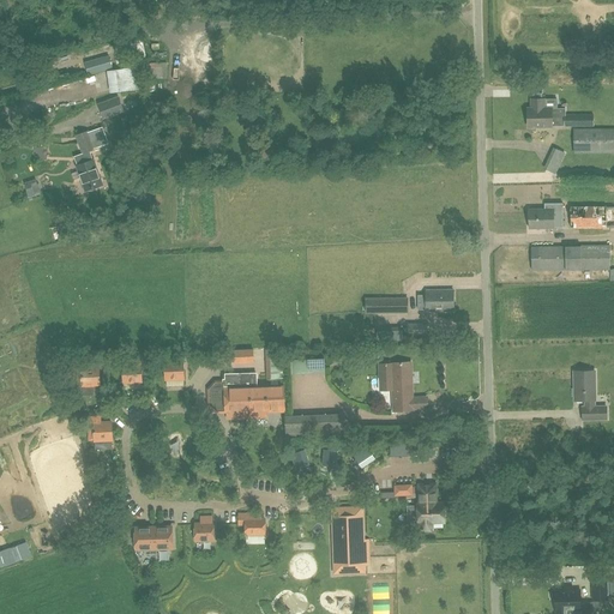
[(132,62),(146,59),(143,37),(127,41),(132,62)]
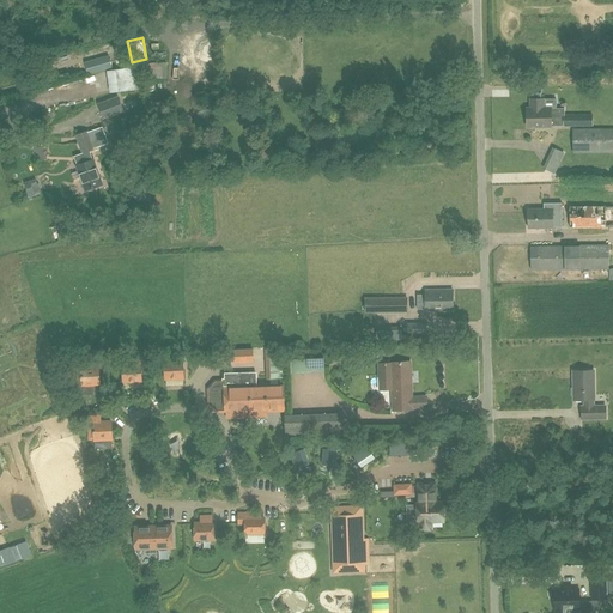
[(91,73),(109,67),(107,56),(87,62),(91,73)]
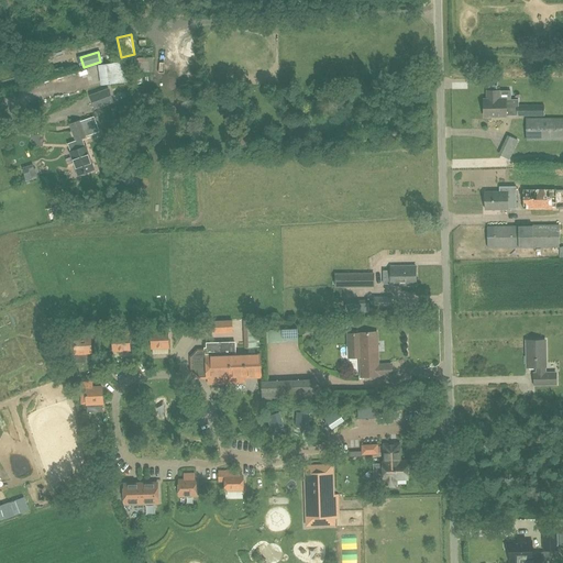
[(135,73),(150,72),(148,57),(135,57),(135,73)]
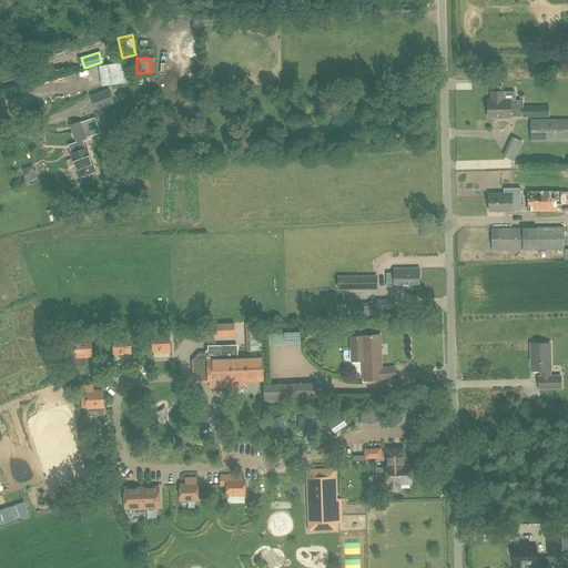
[(97,111),(115,103),(110,89),(91,95),(97,111)]
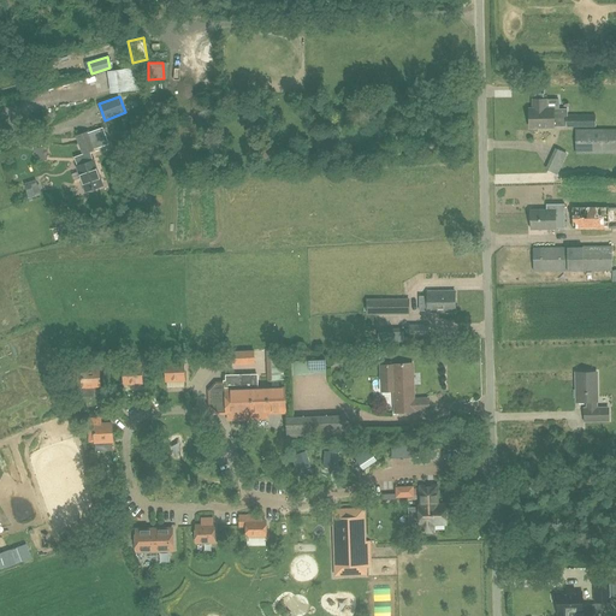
[(531,108),(531,126),(555,126),(568,125),(568,126),(597,125),(597,114),(580,114),(568,114),(568,108),(548,108),(546,99),(534,99),(534,108),(531,108)]
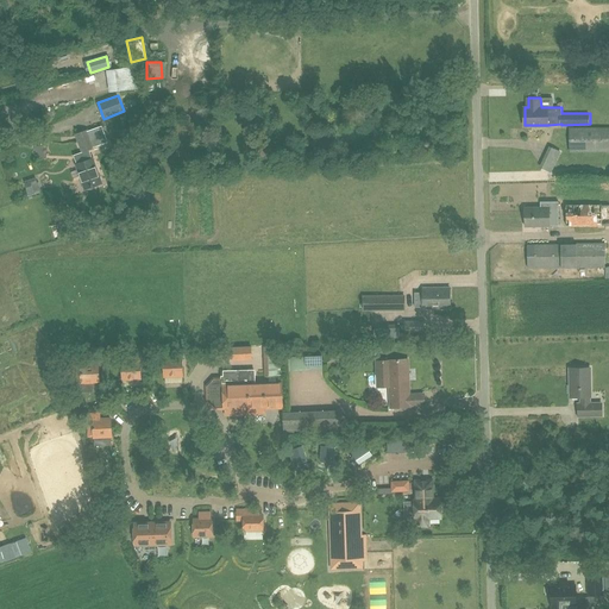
[(108,143),(102,126),(88,131),(88,130),(76,135),(82,152),(94,149),(94,148),(108,143)]
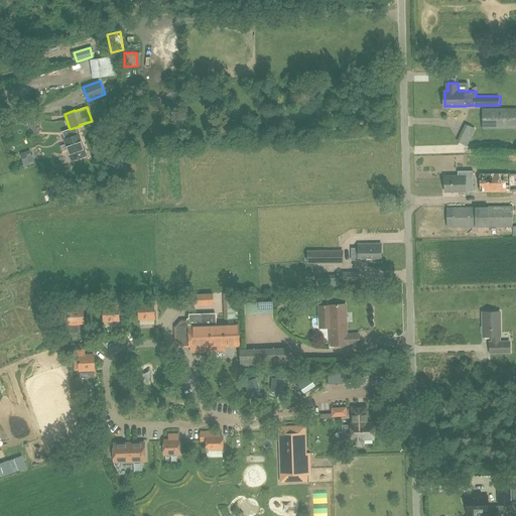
[(483,128),(515,127),(515,108),(483,109),(483,128)]
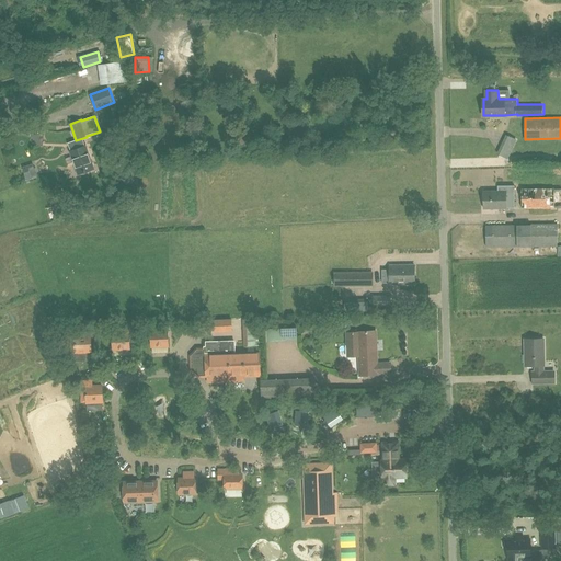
[(248,150),(247,135),(239,135),(239,150),(248,150)]
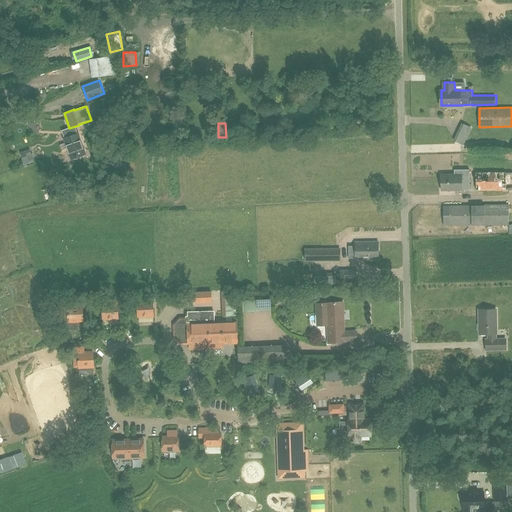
[(469,146),(476,128),(468,124),(461,142),(469,146)]
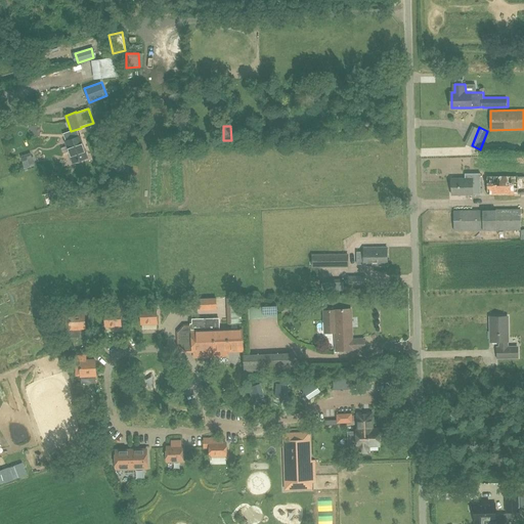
[(73,163),(88,158),(81,136),(66,141),(73,163)]
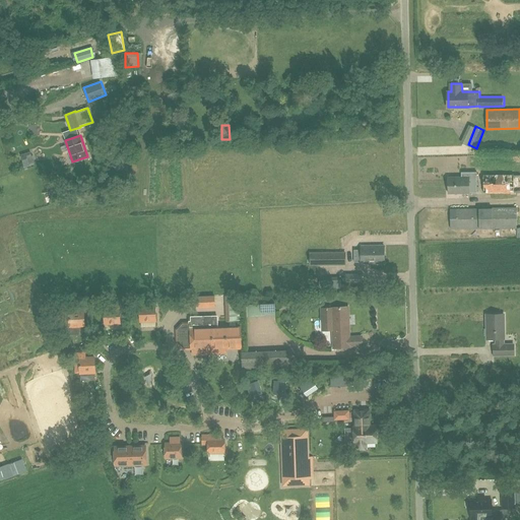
[(30,151),(21,154),(26,167),(29,165),(27,158),(33,157),(30,151)]
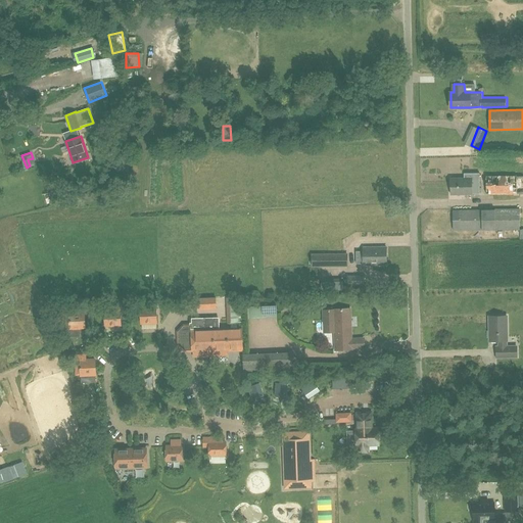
[(450,179),(452,194),(480,193),(479,171),(464,171),(464,178),(450,179)]
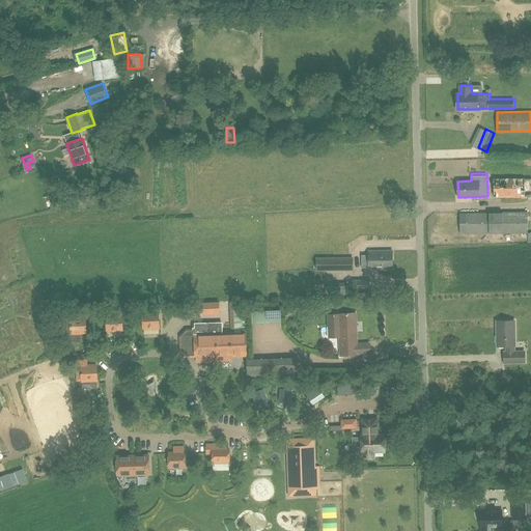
[(530,178),(525,178),(494,178),(494,196),(530,196),(530,178)]
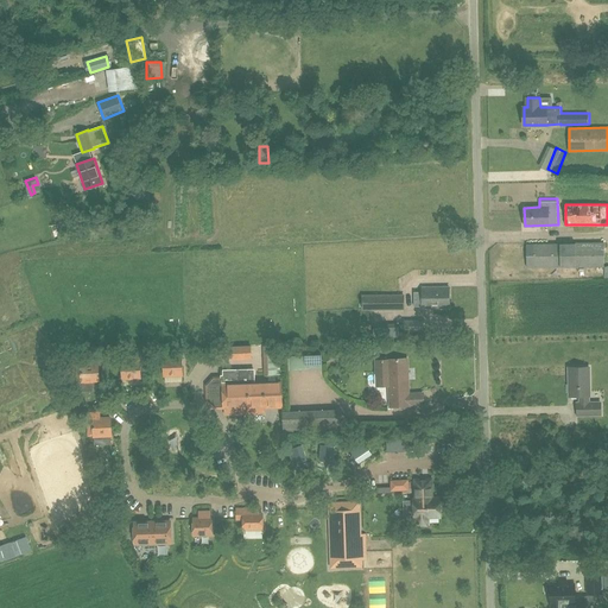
[(61,223),(51,226),(55,238),(64,235),(61,223)]
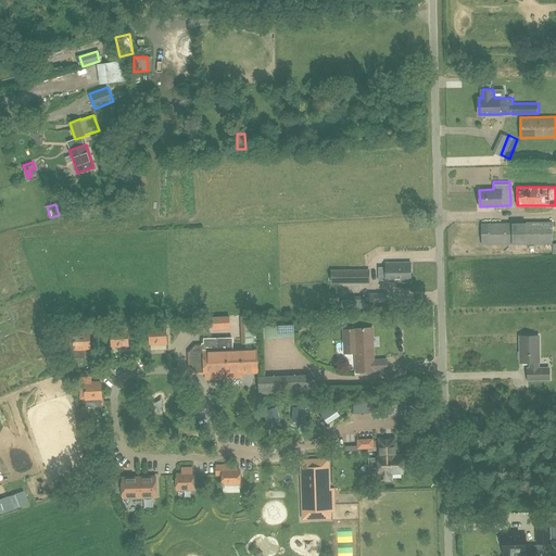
[(553,244),(553,222),(526,223),(481,224),(482,244),(527,243),(527,244),(553,244)]
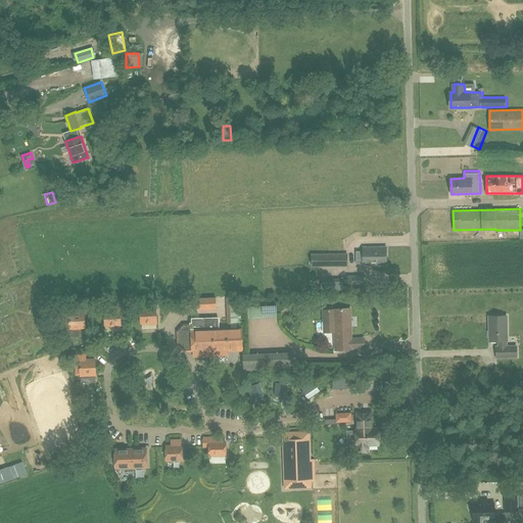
[(387,265),(386,247),(364,247),(364,251),(357,251),(357,264),(364,264),(364,265),(387,265)]
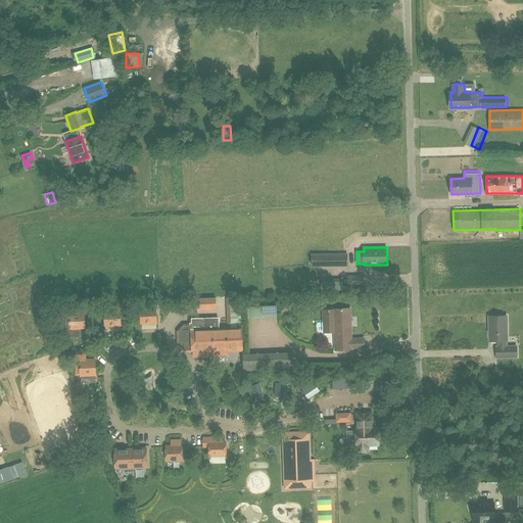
[(313,267),(348,267),(348,253),(312,253),(313,267)]
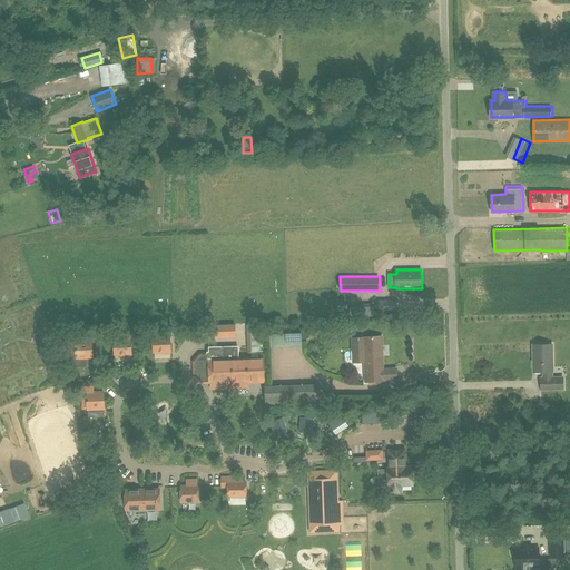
[(379,310),(397,310),(397,301),(380,301),(379,310)]
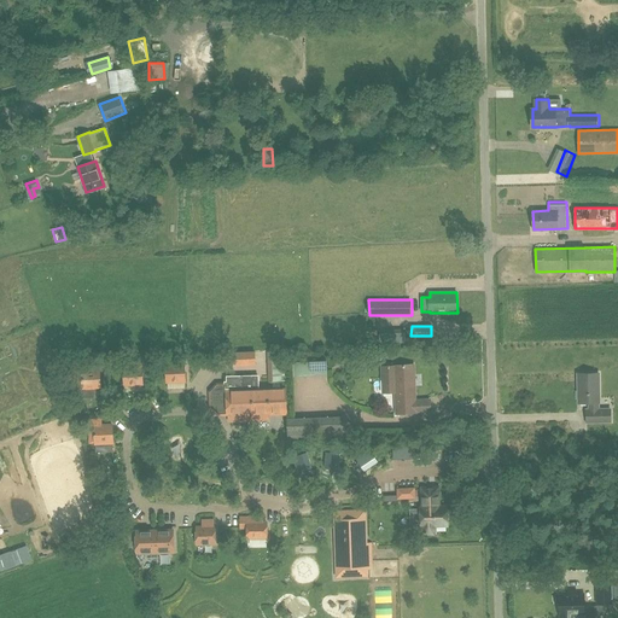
[(252,351),(231,351),(231,359),(231,366),(252,365),(252,351)]
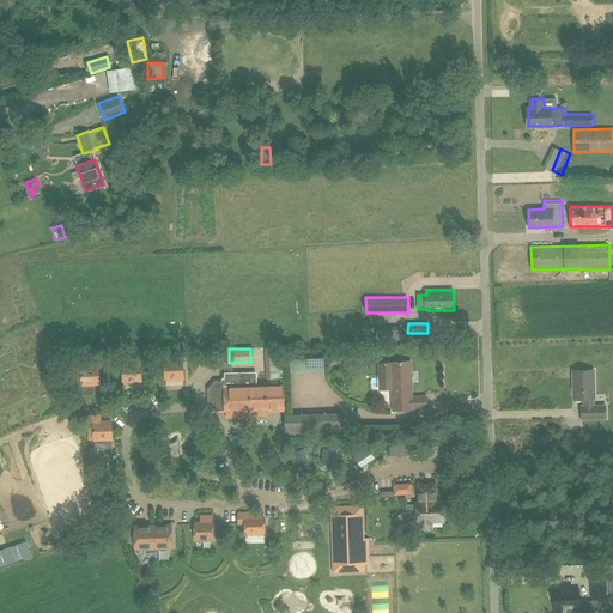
[(283,349),(266,350),(266,378),(284,377),(283,362),(283,357),(283,349)]
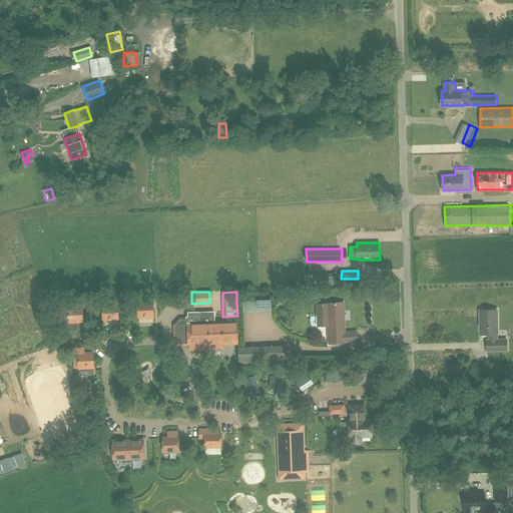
[(276,299),(262,299),(263,310),(277,309),(276,299)]
